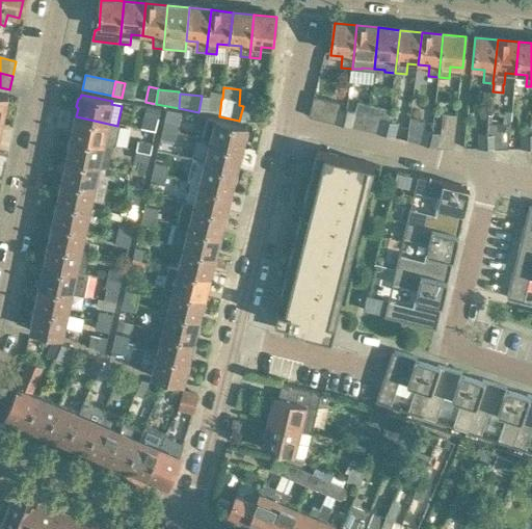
[(202,96),(198,112),(206,113),(210,98),(202,96)]
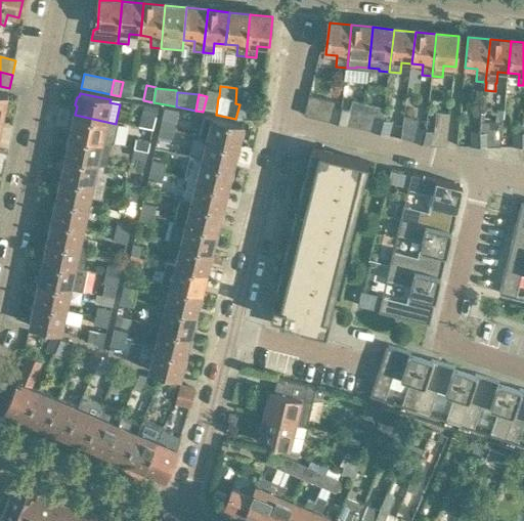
[(338,125),(341,111),(334,109),(335,102),(309,96),(304,117),(338,125)]
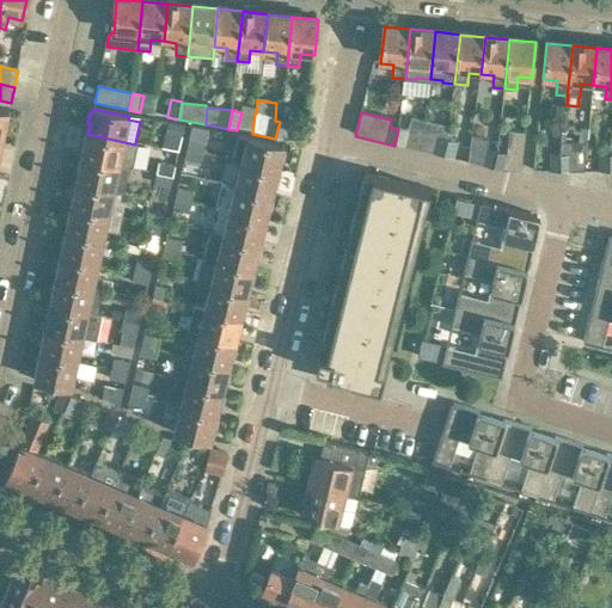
[(417,151),(424,123),(411,120),(409,131),(398,129),(395,146),(417,151)]
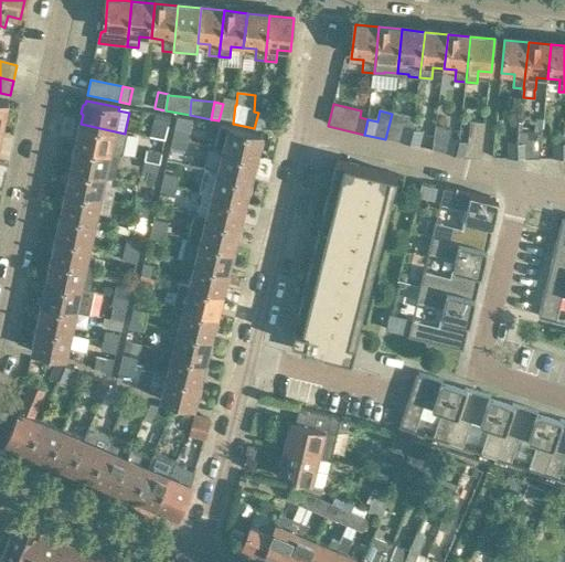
[(269,115),(258,113),(254,128),(265,130),(269,115)]
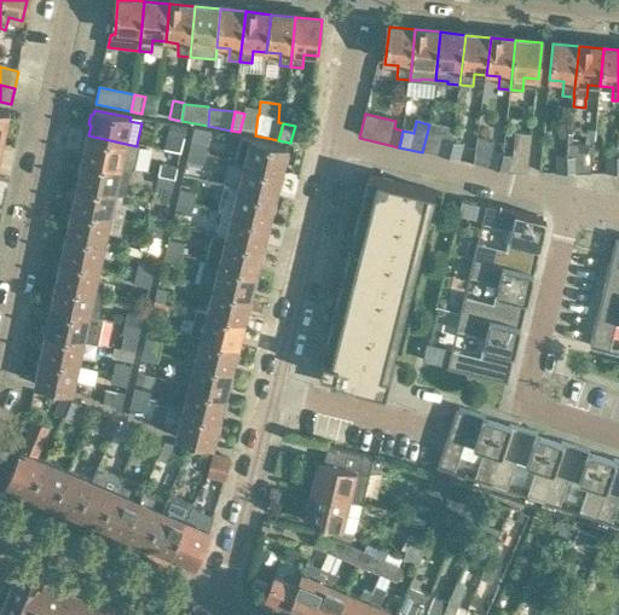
[(187,128),(169,125),(165,151),(181,154),(184,139),(185,140),(187,128)]
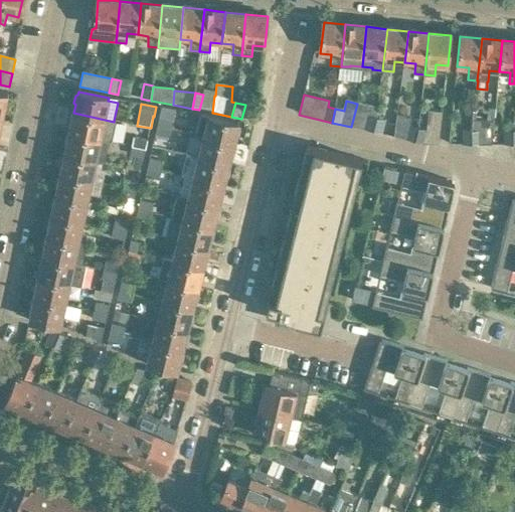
[(374,133),(377,119),(369,117),(371,107),(357,104),(351,127),(374,133)]
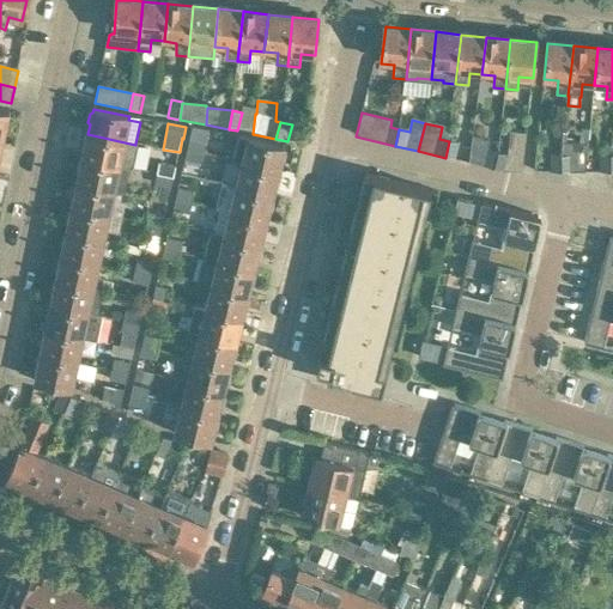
[(200,142),(204,131),(193,128),(190,140),(189,139),(187,150),(204,153),(206,144),(200,142)]
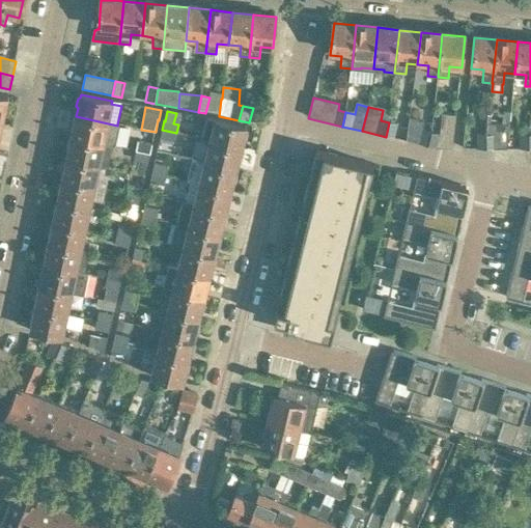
[(452,148),(456,116),(442,114),(440,134),(438,134),(431,133),(428,147),(435,148),(452,148)]
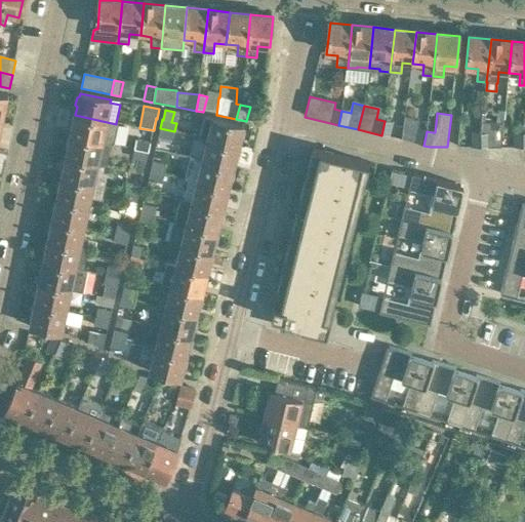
[(114,146),(119,124),(116,123),(116,124),(75,115),(75,118),(72,119),(71,126),(73,128),(71,136),(104,144),(114,146)]
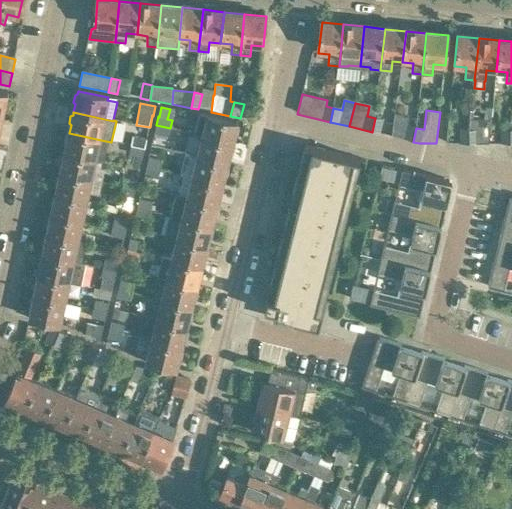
[(484,121),(471,119),(469,131),(467,145),(475,145),(475,144),(489,144),(493,113),(485,112),(484,121)]
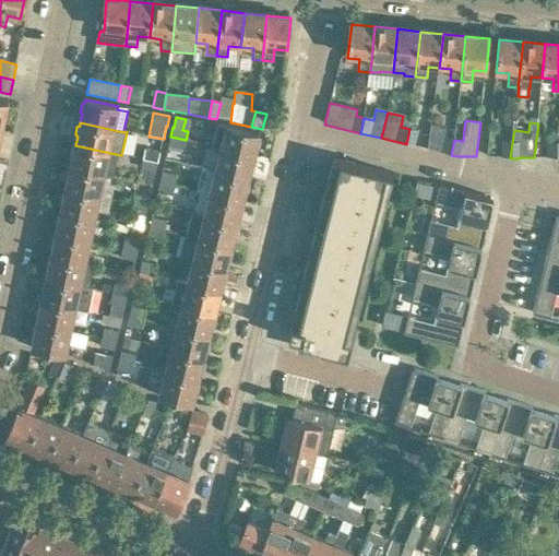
[(260,141),(259,138),(260,134),(218,125),(213,148),(221,149),(253,157),(256,149),(259,146),(260,141)]
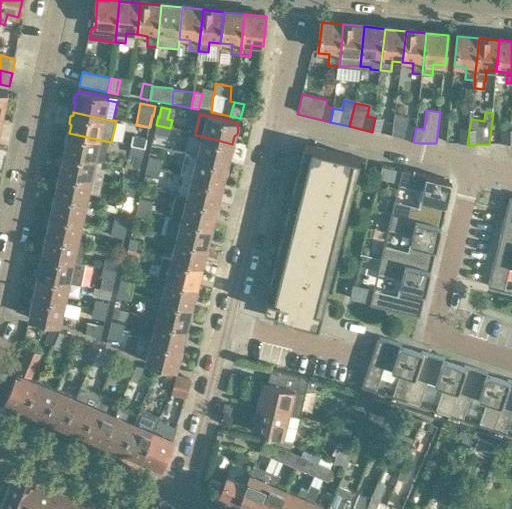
[(413,142),(416,128),(408,125),(409,118),(394,116),(392,137),(413,142)]
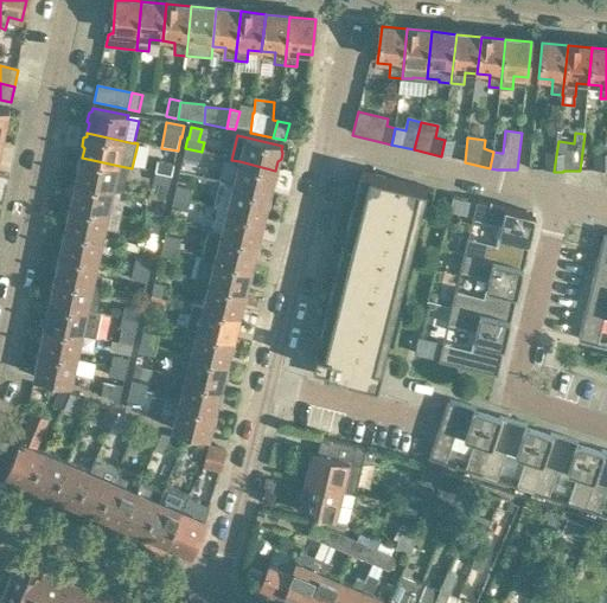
[(457,142),(445,140),(441,156),(452,159),(457,142)]
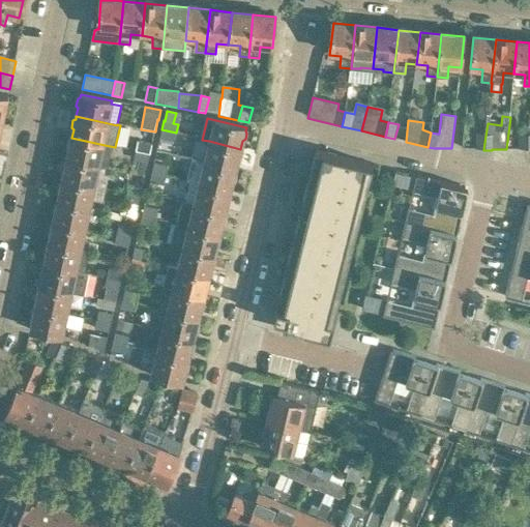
[(174,143),(176,133),(162,129),(159,139),(160,140),(174,143)]
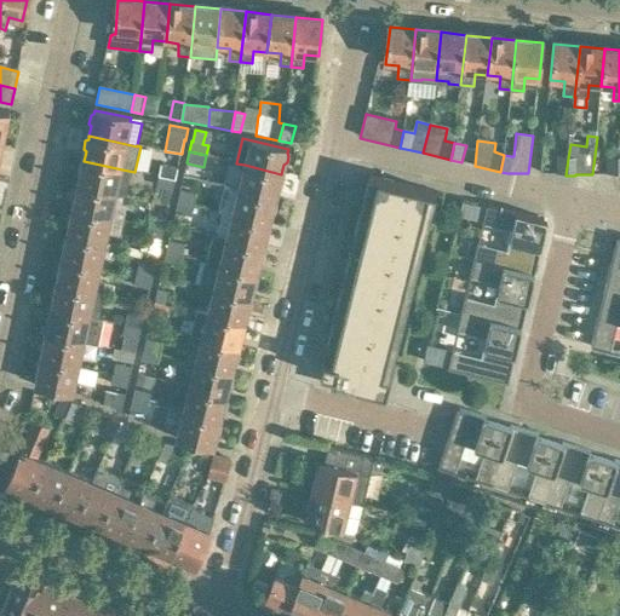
[(618,157),(607,157),(607,176),(618,176),(618,157)]
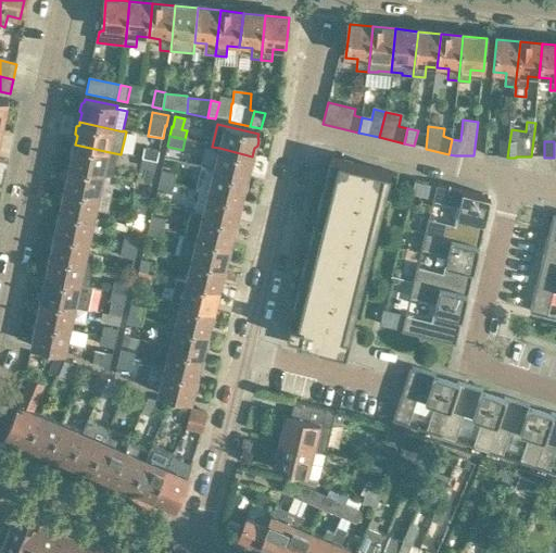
[(507,158),(509,142),(500,142),(498,158),(507,158)]
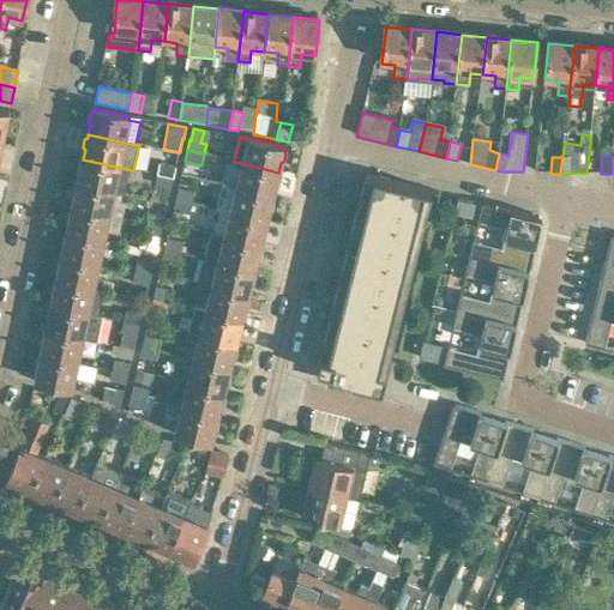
[(115,192),(121,168),(83,159),(82,163),(79,164),(78,173),(79,175),(78,185),(115,192)]
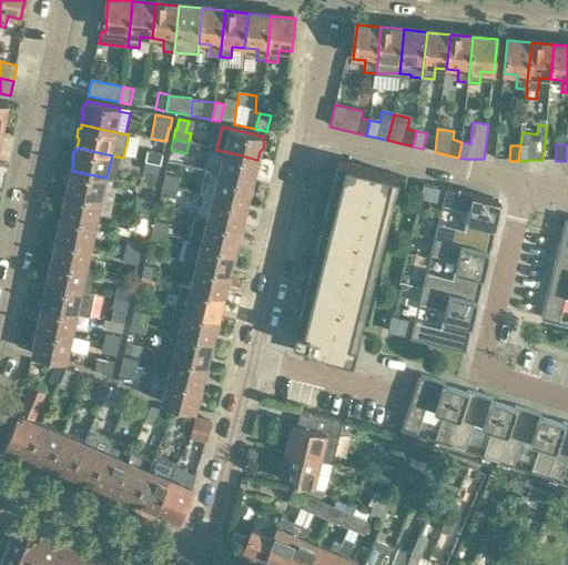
[(257,163),(257,160),(224,151),(219,174),(252,182),(254,173),(257,172),(259,165),(257,163)]
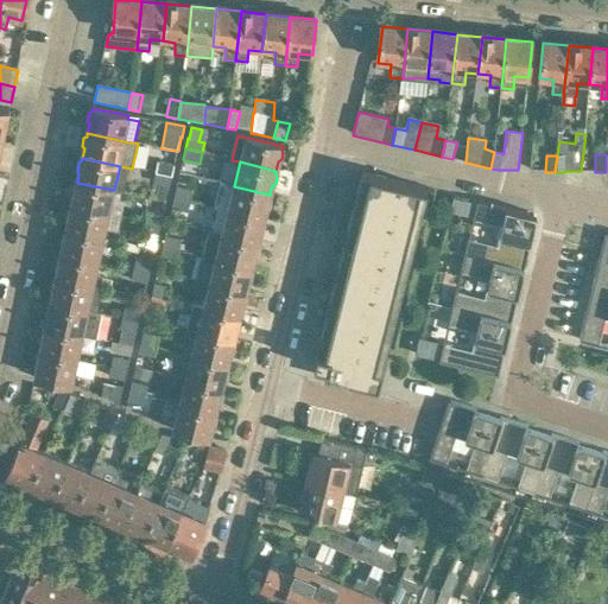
[(175,166),(158,163),(156,173),(172,177),(175,166)]
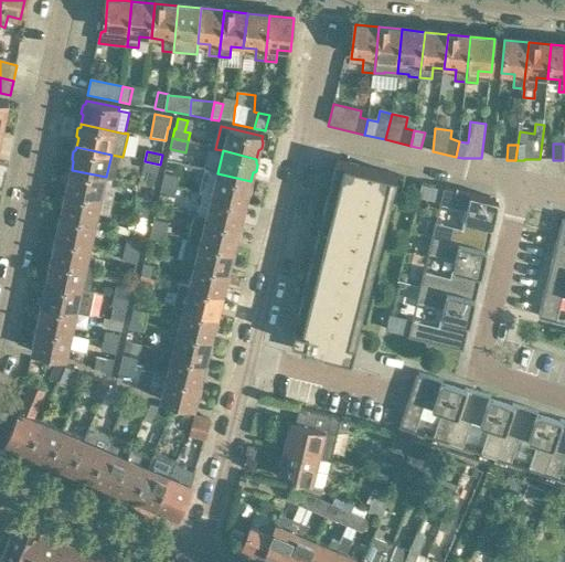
[(159,175),(160,165),(145,161),(142,171),(159,175)]
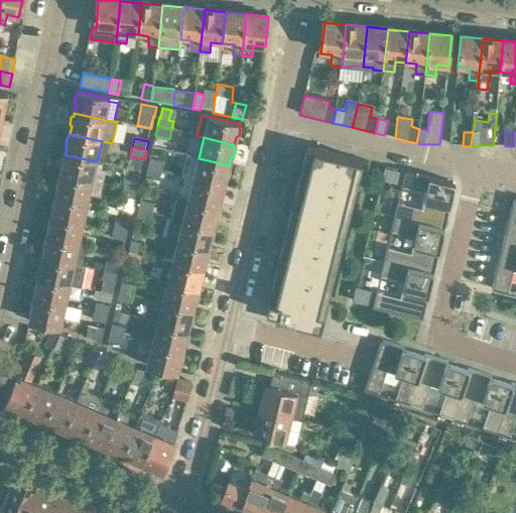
[(317,313),(356,160),(307,148),(266,311),(277,313),(275,318),(294,324),(293,330),(294,330),(296,324),(320,330),(325,314),(317,313)]
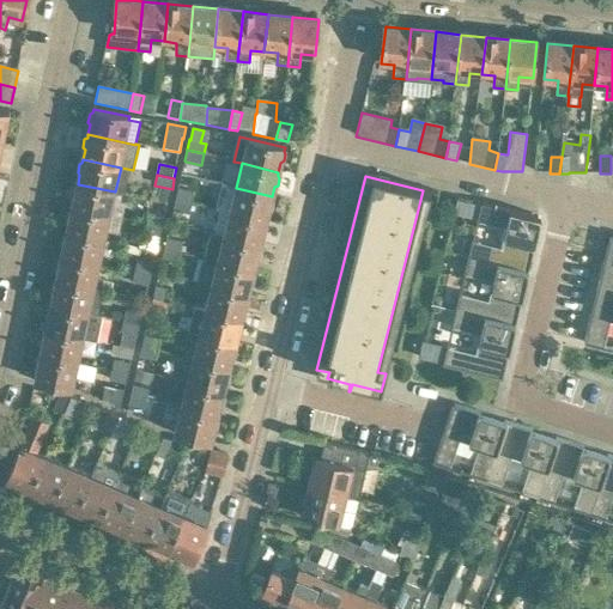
[(110,217),(115,192),(78,184),(77,187),(74,188),(72,196),(74,199),(72,208),(110,217)]
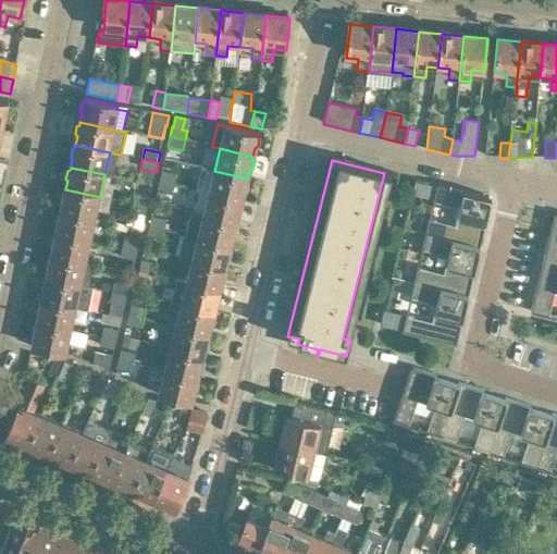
[(246,182),(247,179),(214,171),(207,169),(207,170),(201,169),(196,191),(201,192),(202,192),(242,201),(244,193),(247,192),(248,184),(246,182)]
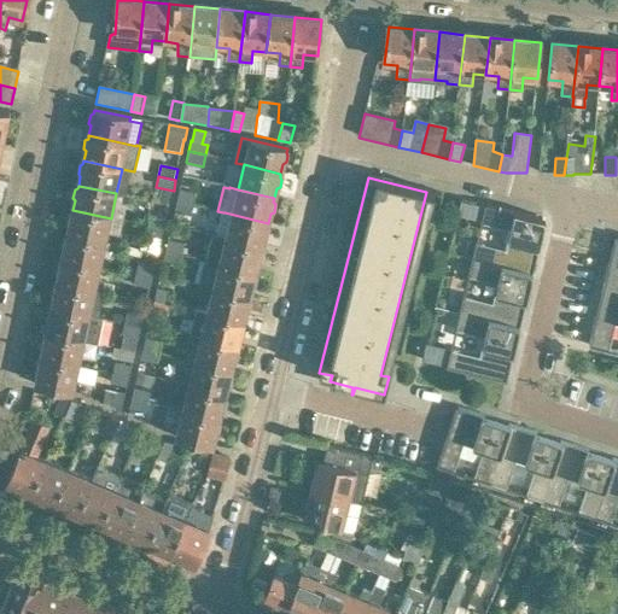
[(196,196),(180,192),(178,200),(194,204),(196,196)]
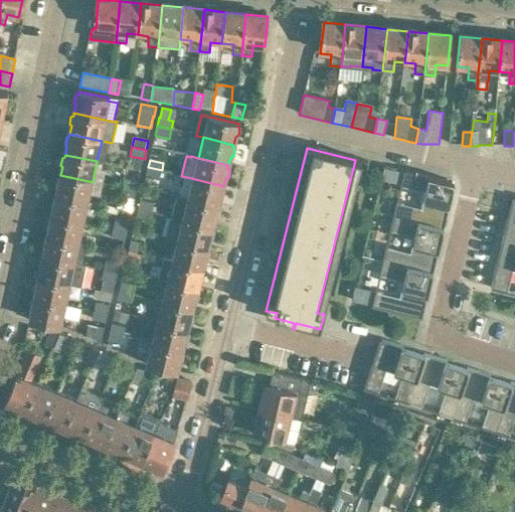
[(160,181),(162,170),(148,167),(146,178),(160,181)]
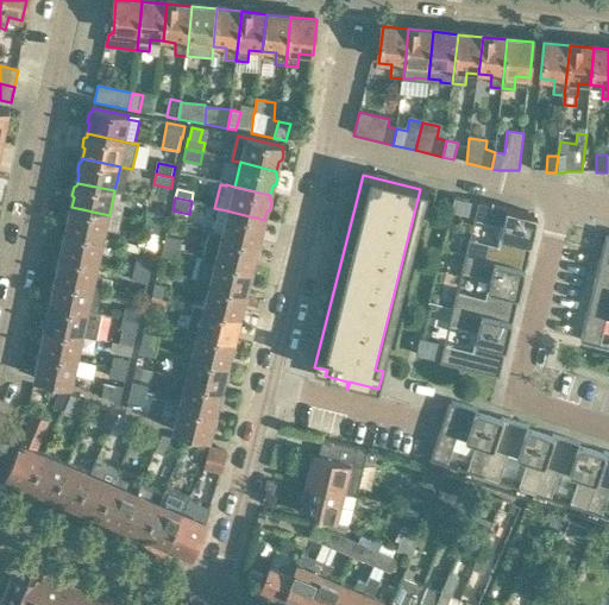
[(469,240),(465,257),(521,271),(521,272),(525,272),(533,237),(529,235),(534,218),(478,203),(473,221),(502,228),(498,247),(469,240)]
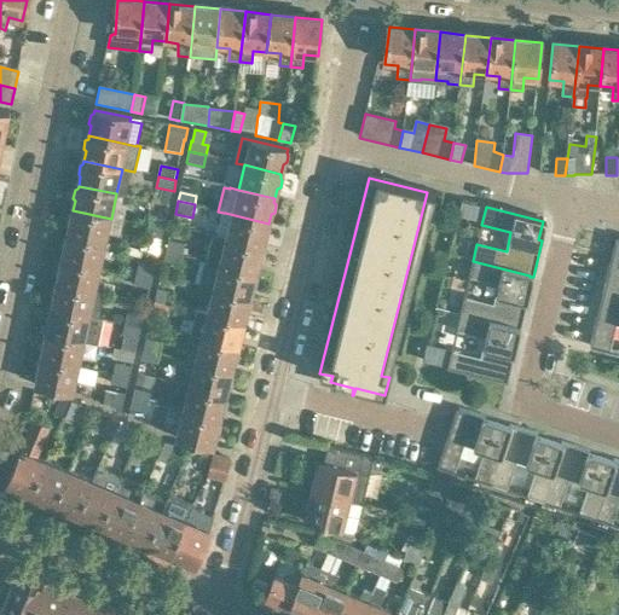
[(106,244),(111,219),(73,210),(73,214),(69,215),(68,224),(70,226),(68,236),(106,244)]
